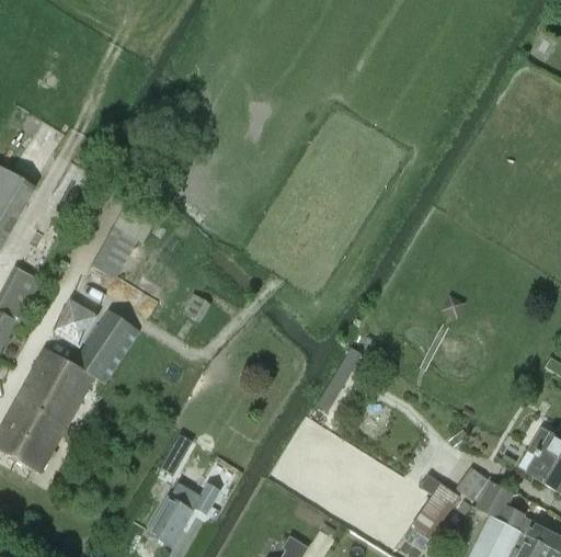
[(0,245),(2,247),(38,184),(0,162),(0,245)]
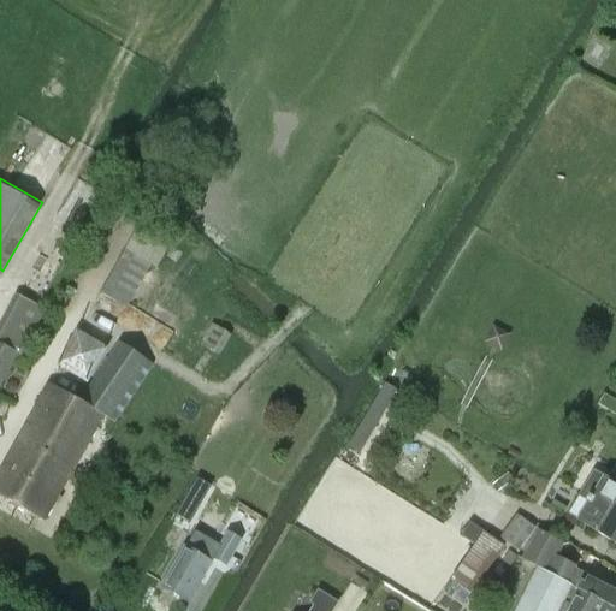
[(126,247),(101,289),(126,303),(152,261),(157,264),(167,244),(137,227),(126,247)]
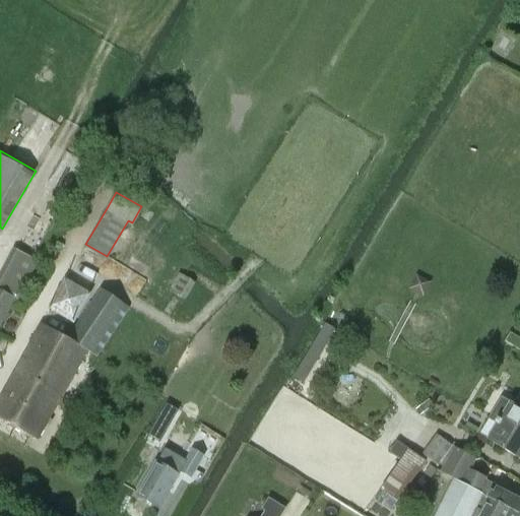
[(0,317),(4,319),(13,303),(17,295),(19,297),(21,293),(39,258),(15,246),(0,273),(0,317)]
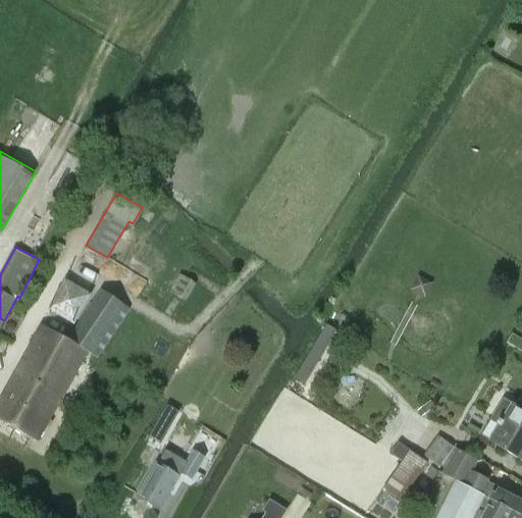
[(169,289),(187,298),(197,280),(179,271),(169,289)]
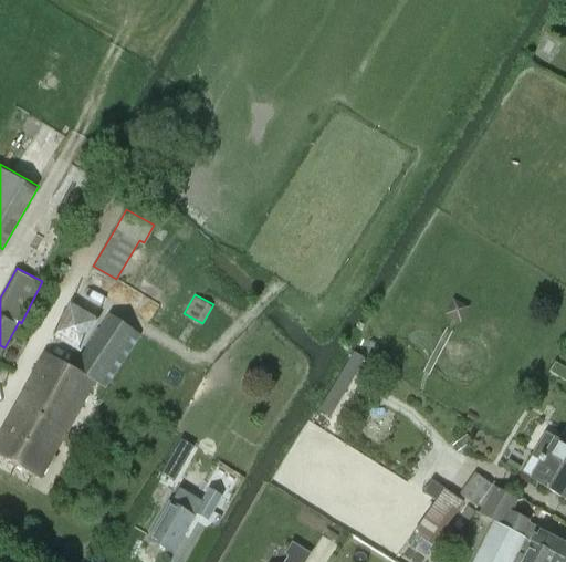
[(45,440),(58,447),(95,380),(106,385),(143,333),(113,310),(76,366),(48,350),(8,420),(28,430),(22,440),(40,450),(45,440)]
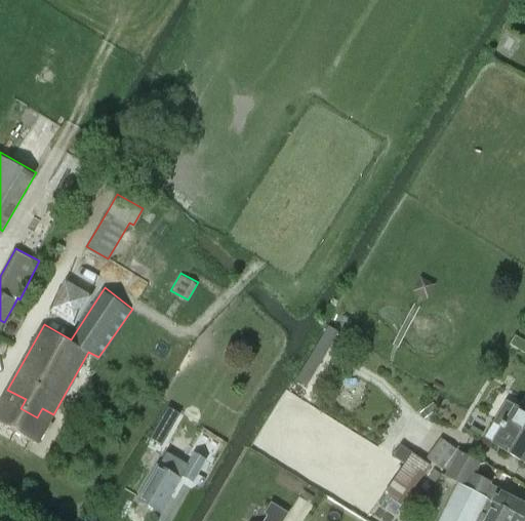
[(337,330),(327,324),(295,378),(305,385),(337,330)]
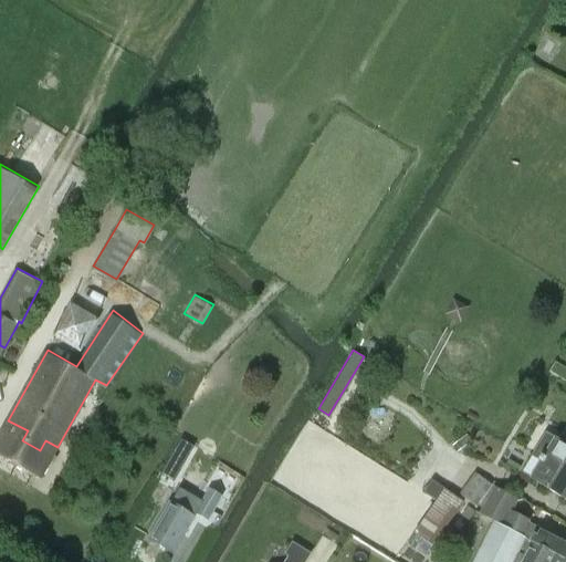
[(565,365),(555,358),(549,368),(565,378),(565,365)]
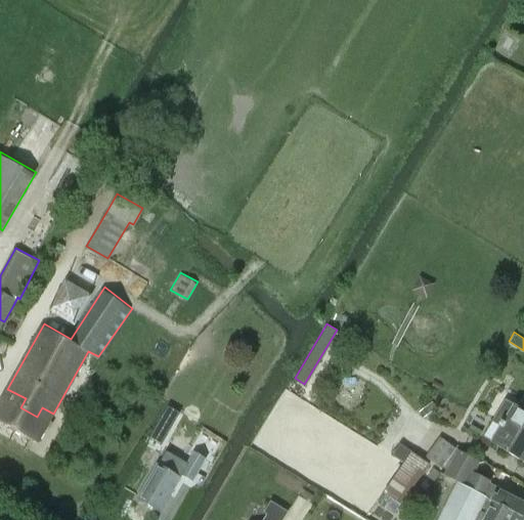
[(0,418),(39,440),(53,414),(42,407),(37,417),(20,407),(26,398),(7,389),(0,402),(0,418)]
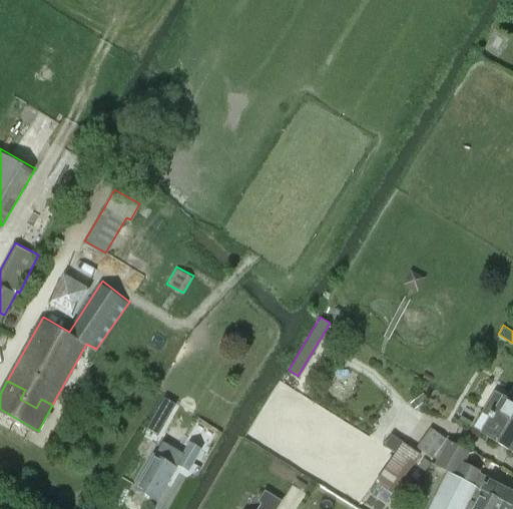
[(512,402),(495,392),(474,427),(512,449),(512,402)]
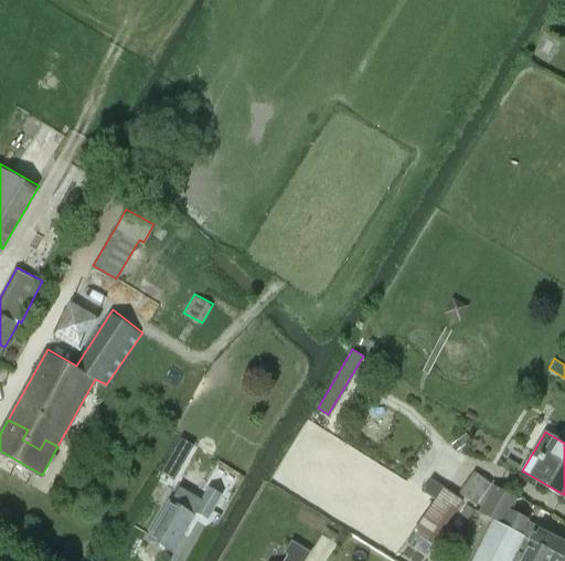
[(184,452),(190,441),(180,435),(174,446),(184,452)]
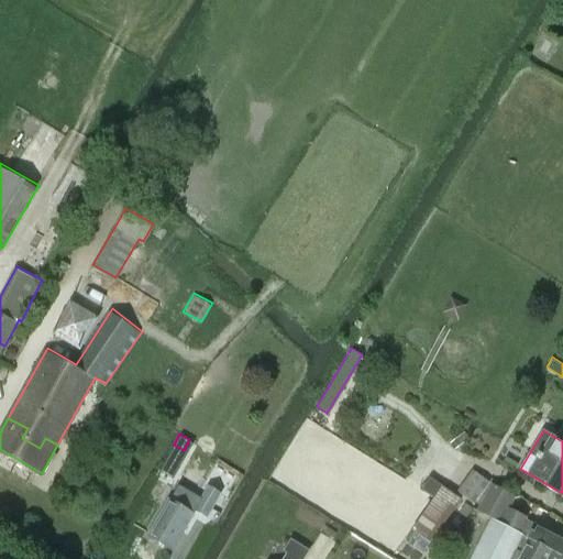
[(459,435),(451,439),(455,446),(462,440),(459,435)]
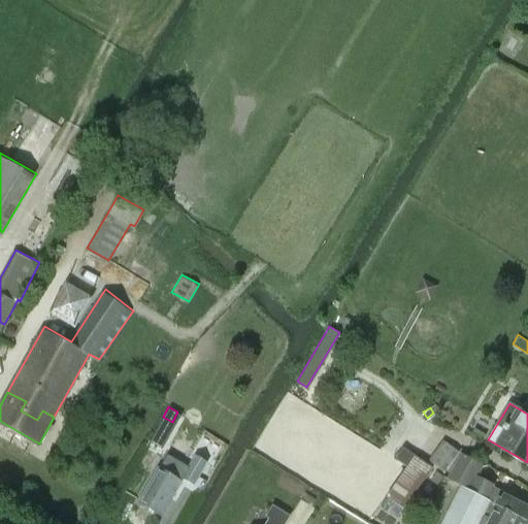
[(446,440),(431,460),(444,469),(458,450),(446,440)]
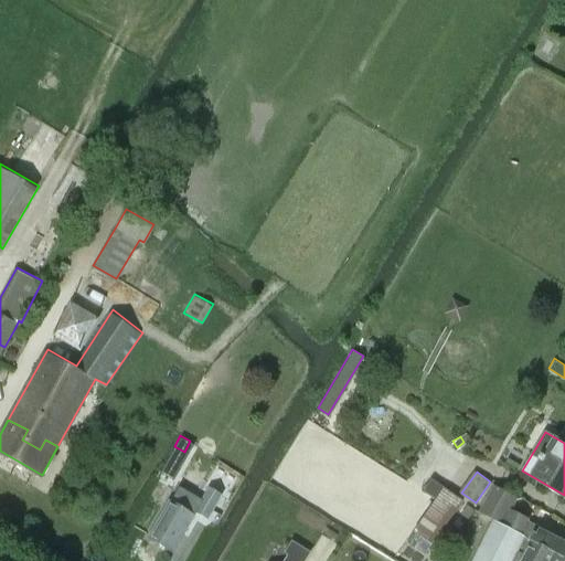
[(479,511),(493,518),(520,531),(520,532),(564,556),(564,538),(526,519),(528,517),(510,508),(515,496),(492,484),(479,511)]
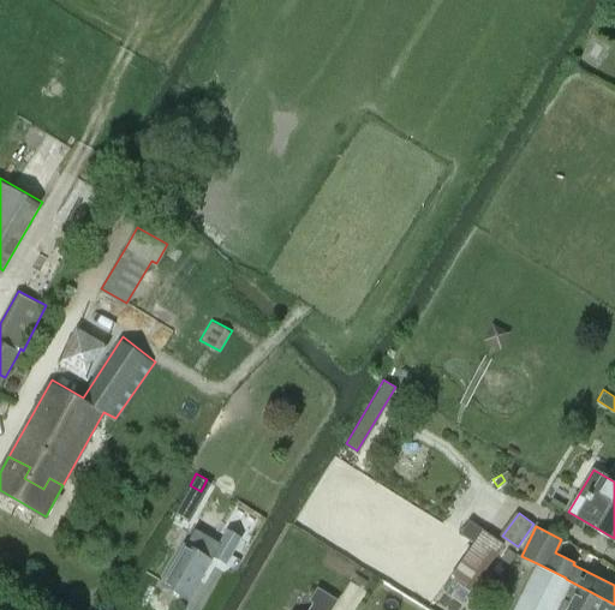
[(449,574),(471,588),(503,542),(483,527),(449,574)]
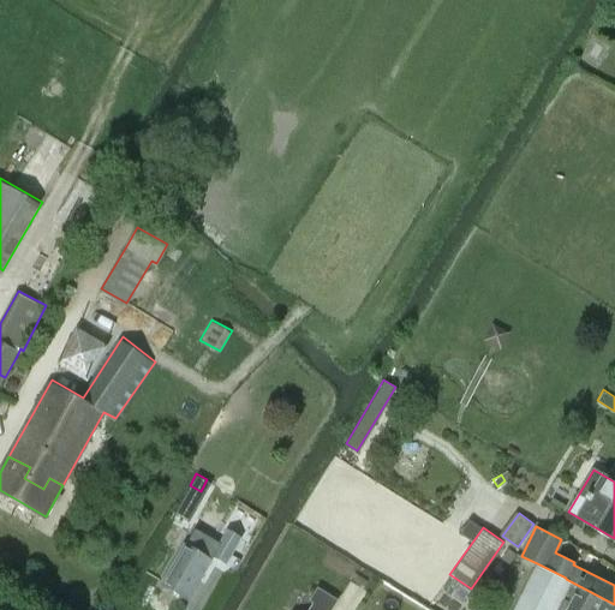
[(242,537),(230,530),(215,554),(227,561),(242,537)]
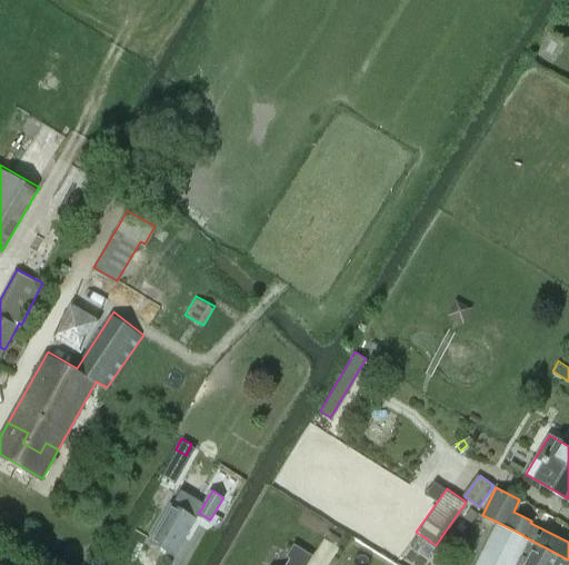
[(175,554),(197,517),(172,503),(151,539),(175,554)]
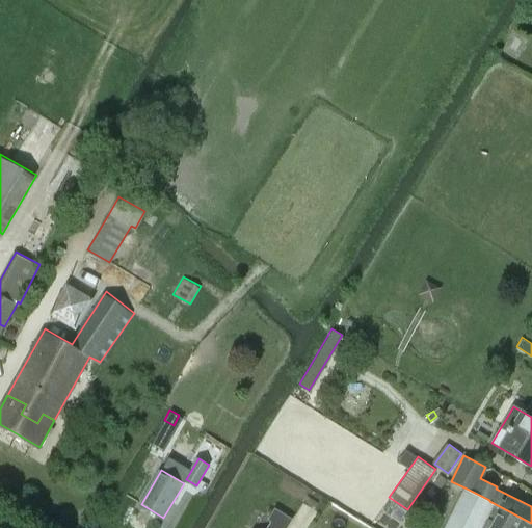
[(447,477),(440,473),(433,481),(441,486),(447,477)]
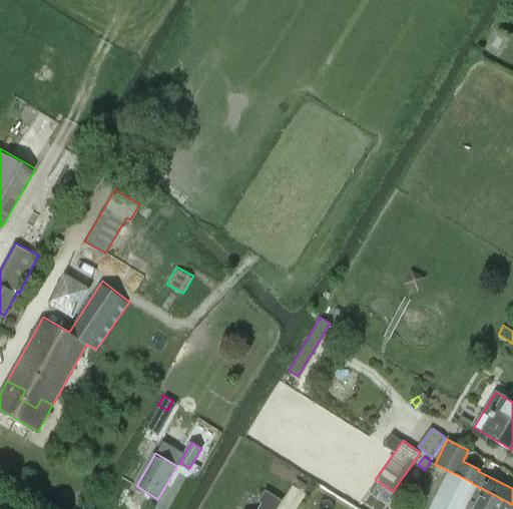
[(512,508),(512,504),(472,483),(472,482),(448,470),(428,508),(512,508)]
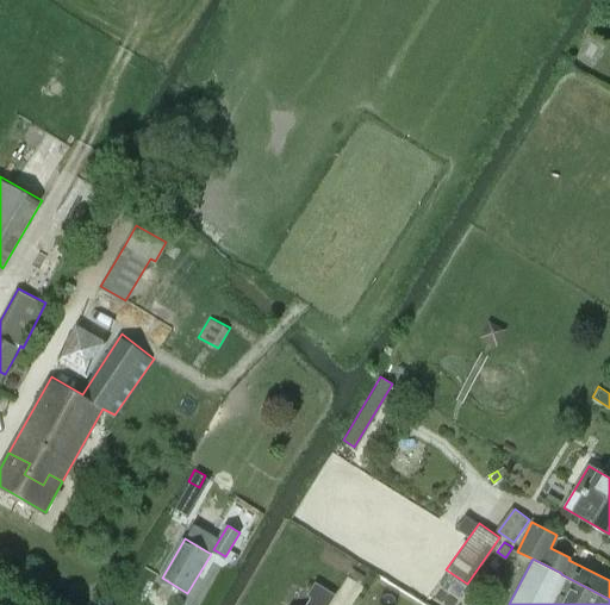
[(315,580),(307,592),(311,594),(327,604),(328,604),(336,593),(315,580)]
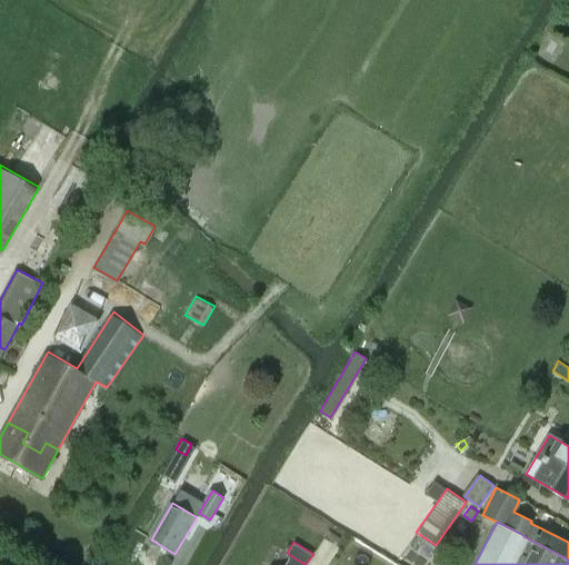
[(305,564),(290,555),(283,564),(305,564)]
